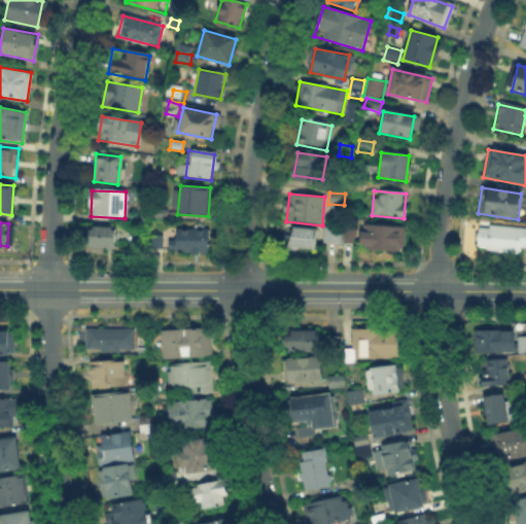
[(361,247),(362,225),(406,228),(405,249),(361,247)]
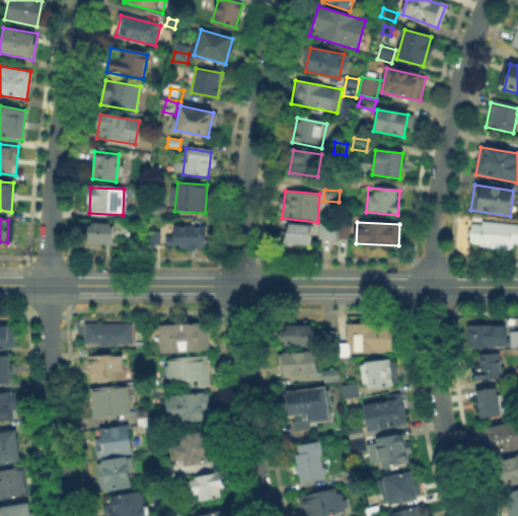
[(87,242),(88,223),(113,224),(112,243),(87,242)]
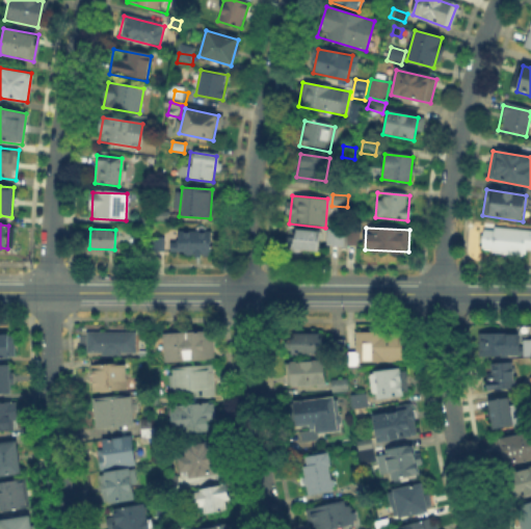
[(346,229),(356,229),(355,245),(346,245),(346,229)]
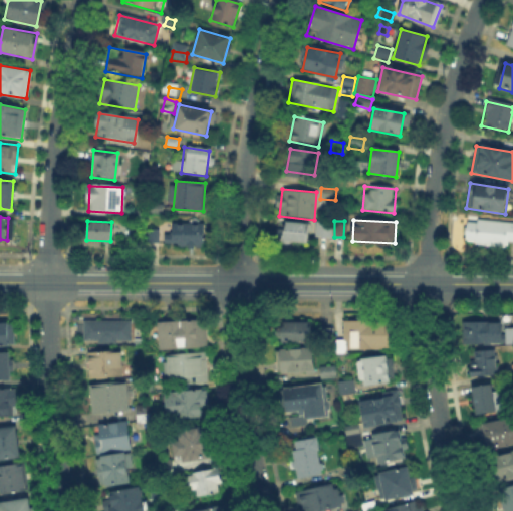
[(476,223),(477,221),(512,224),(512,241),(506,241),(505,248),(474,245),(475,243),(465,242),(466,223),(476,223)]
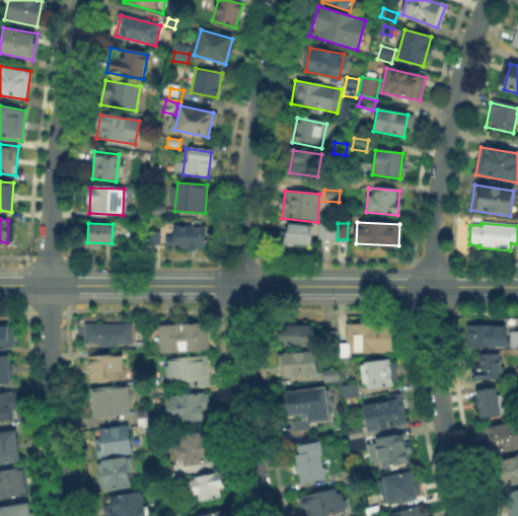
[(287,224),(309,226),(308,245),(285,243),(287,224)]
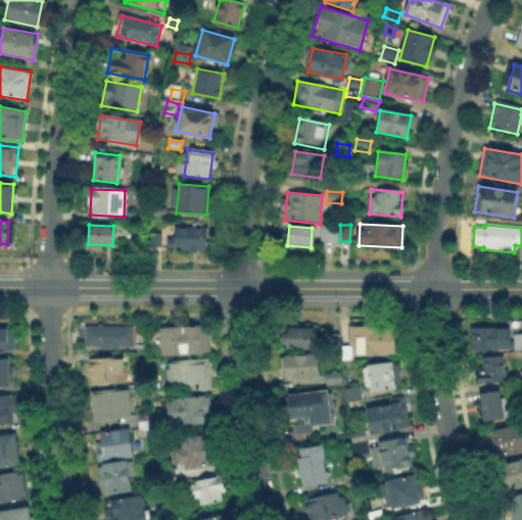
[(320,242),(322,226),(337,228),(336,243),(320,242)]
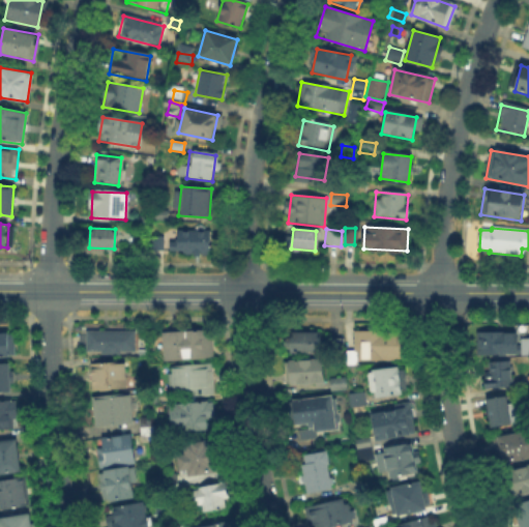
[(210,256),(177,255),(178,231),(210,232),(210,256)]
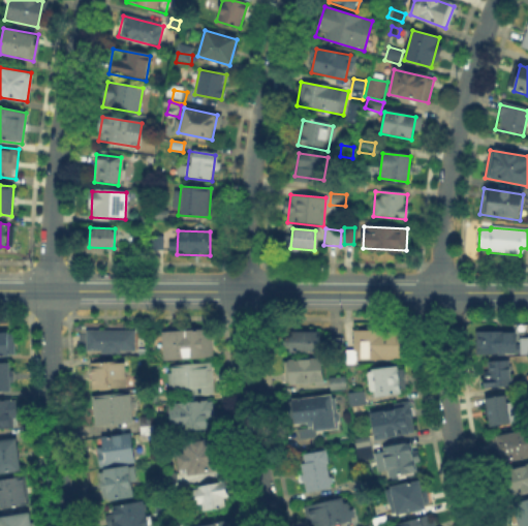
[(162,252),(163,238),(150,238),(150,251),(162,252)]
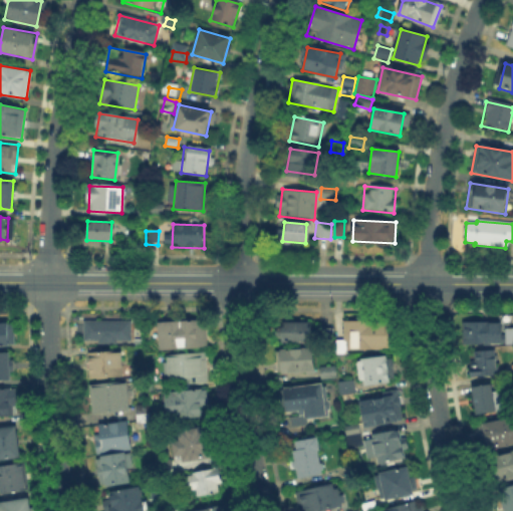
[(156,323),(203,320),(204,346),(157,349),(156,323)]
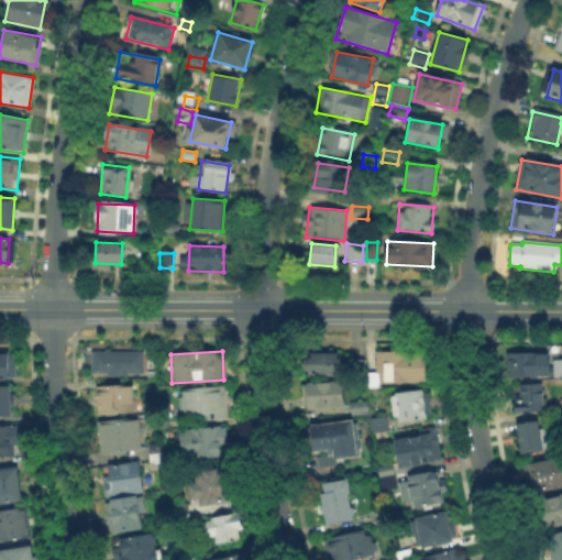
[(143,352),(142,376),(86,375),(86,352),(143,352)]
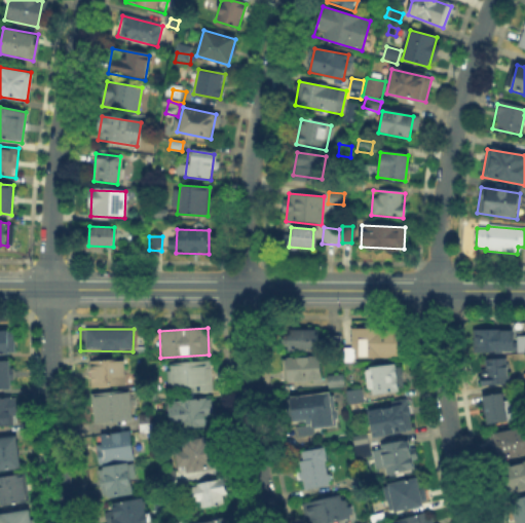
[(286,352),(285,333),(316,330),(317,350),(286,352)]
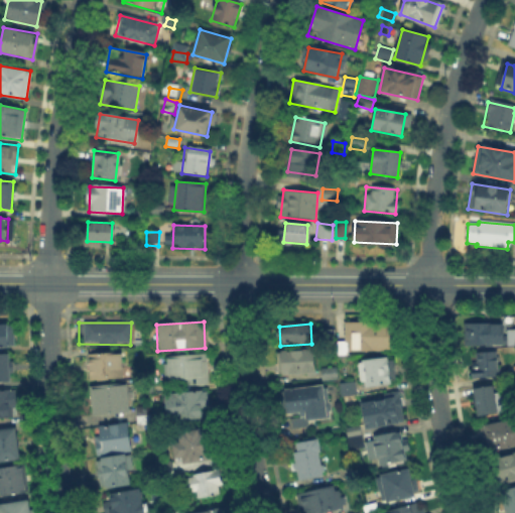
[(392,352),(351,351),(351,342),(344,342),(345,324),(392,324),(392,352)]
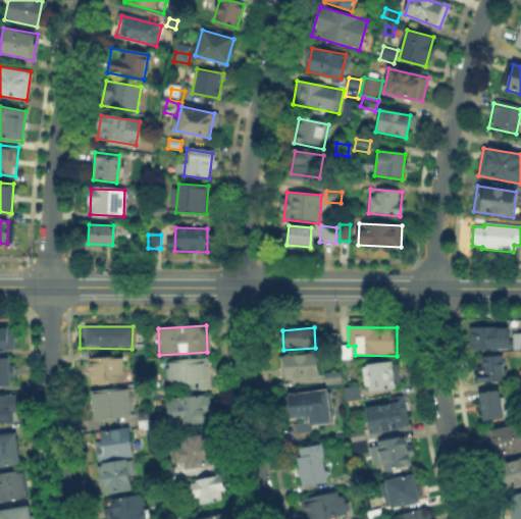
[(470,350),(469,329),(510,329),(510,350),(470,350)]
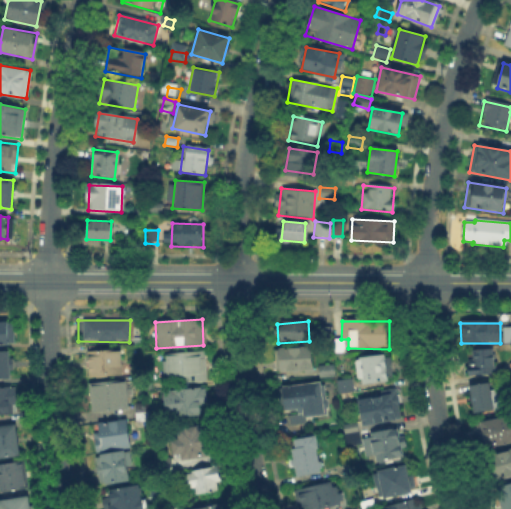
[(0,347),(12,347),(12,345),(17,345),(16,326),(11,326),(11,324),(0,324),(0,347)]
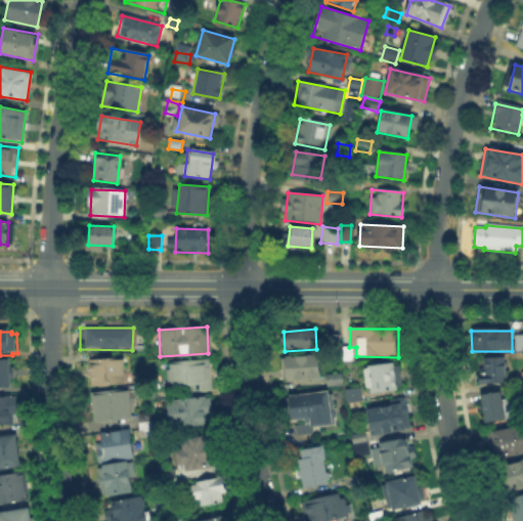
[(339,336),(339,350),(327,350),(325,336),(339,336)]
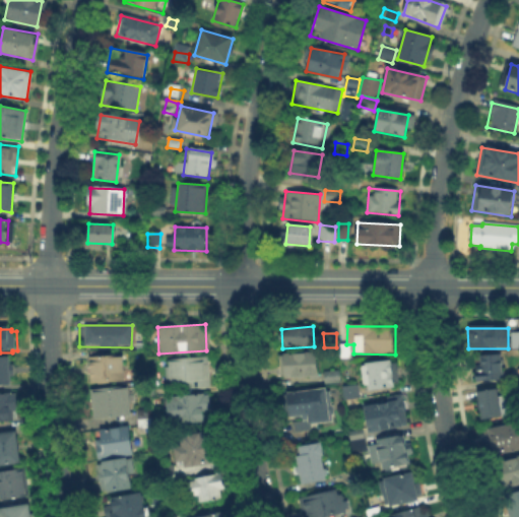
[(511,333),(518,333),(518,348),(510,348),(511,333)]
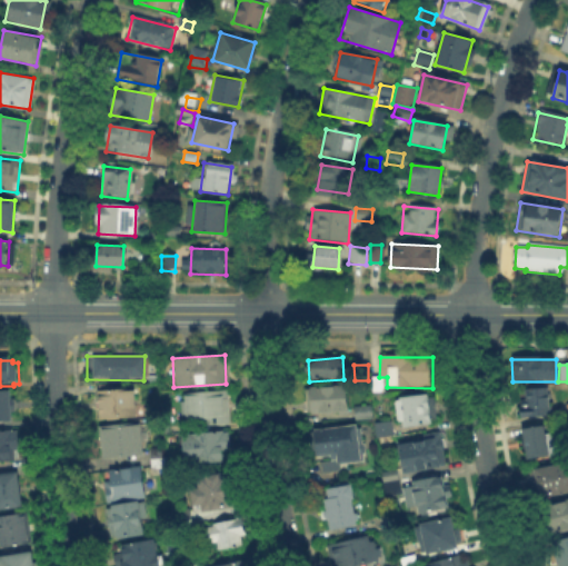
[(384,378),(384,393),(371,394),(371,379),(384,378)]
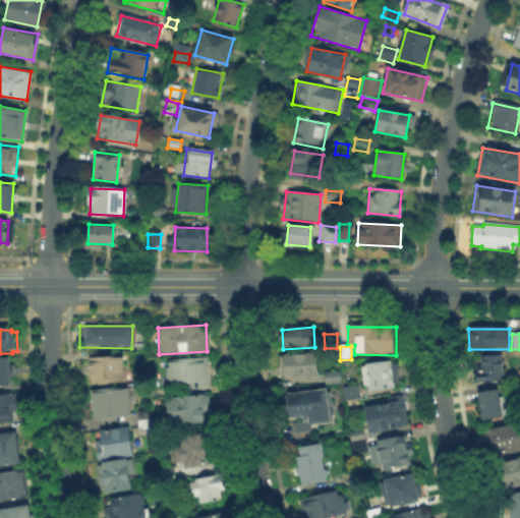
[(283,355),(315,353),(318,379),(285,381),(283,355)]
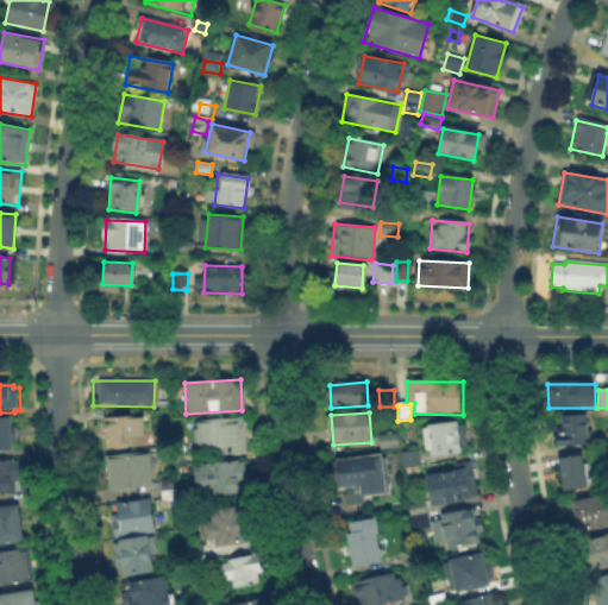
[(585,415),(588,445),(556,448),(553,418),(585,415)]
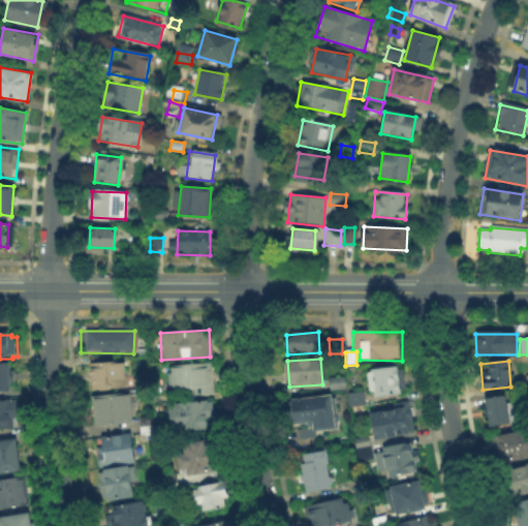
[(91,364),(126,362),(127,388),(92,389),(91,364)]
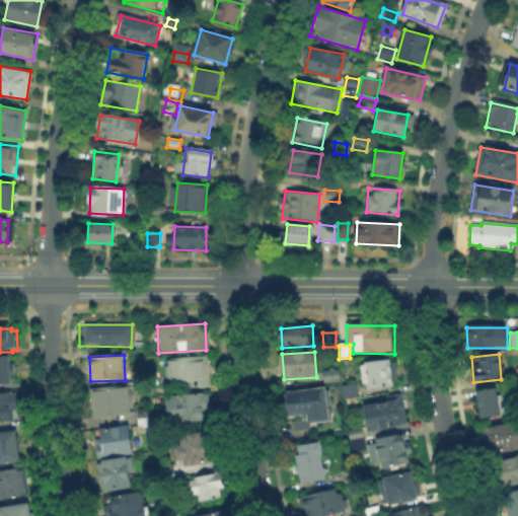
[(208,356),(210,387),(164,390),(162,360),(208,356)]
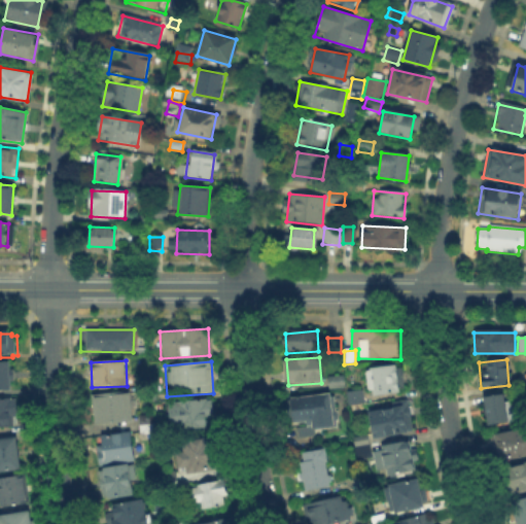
[(0,363),(0,392),(14,392),(13,363),(0,363)]
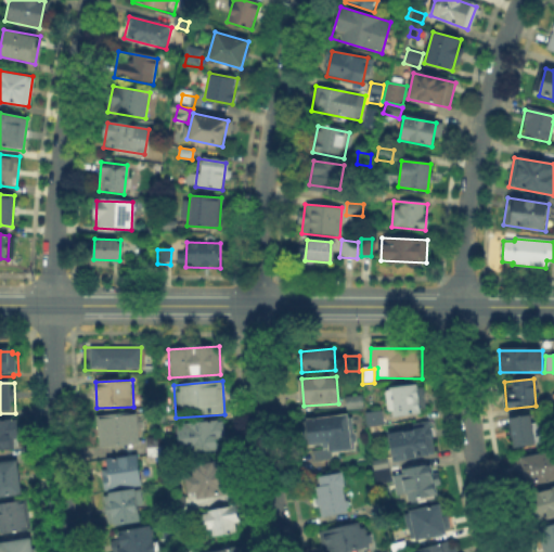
[(385,389),(417,385),(421,412),(389,418),(385,389)]
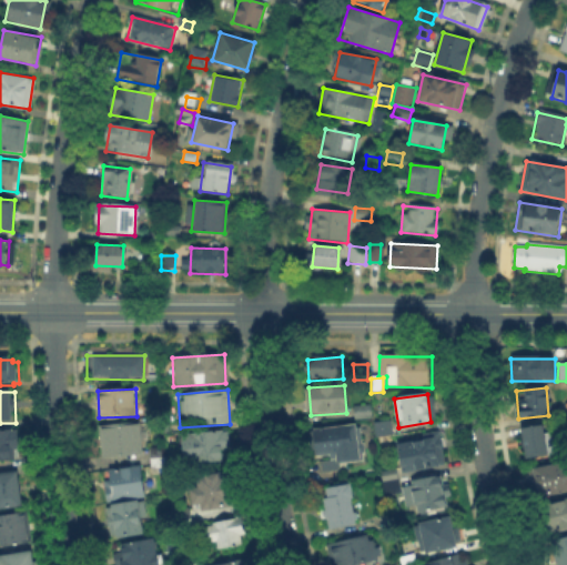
[(353,421),(352,407),(371,405),(372,419),(353,421)]
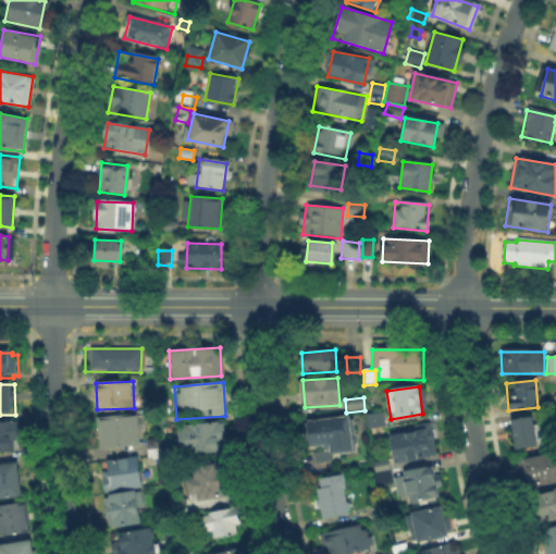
[(365,415),(383,413),(384,427),(367,428),(365,415)]
